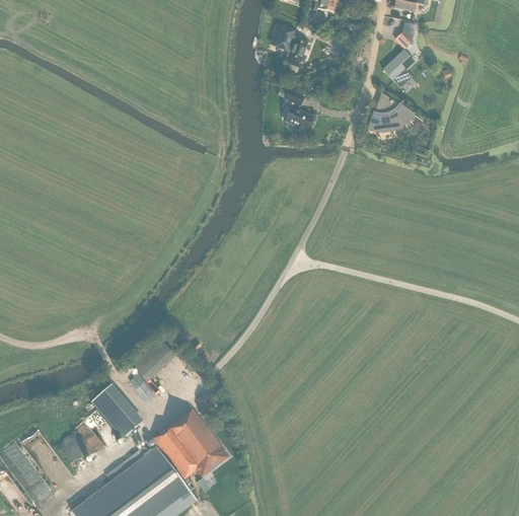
[(334,11),(336,0),(316,0),(313,8),(317,9),(318,5),(320,5),(320,7),(334,11)]
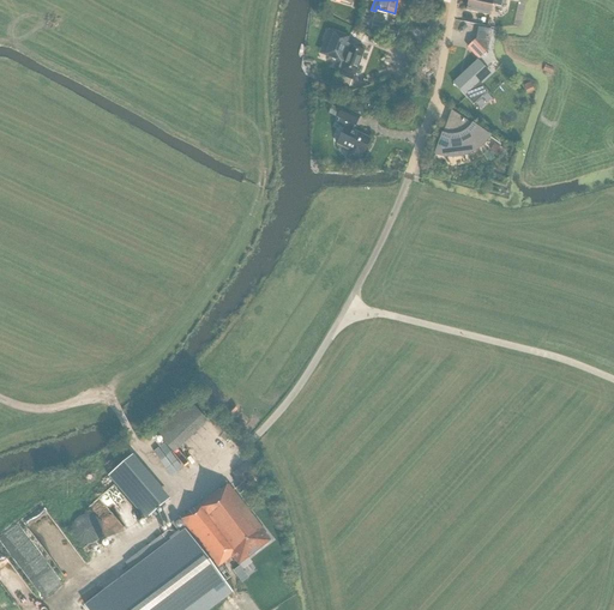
[(468,0),(467,7),(489,12),(492,2),(501,5),(503,0),(468,0)]
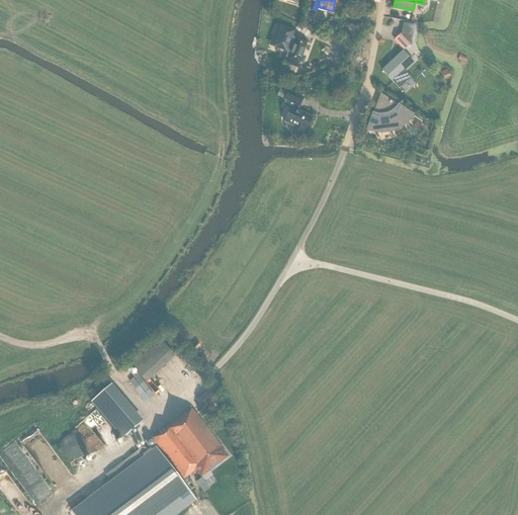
[(334,29),(336,22),(315,16),(313,23),(334,29)]
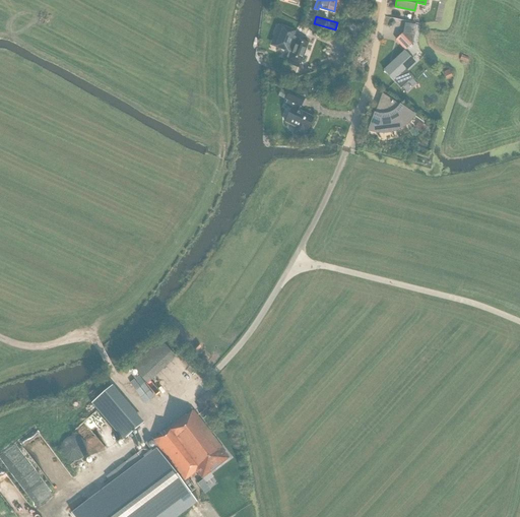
[(270,44),(289,51),(291,51),(293,49),(297,38),(294,36),(296,29),(278,23),(270,44)]
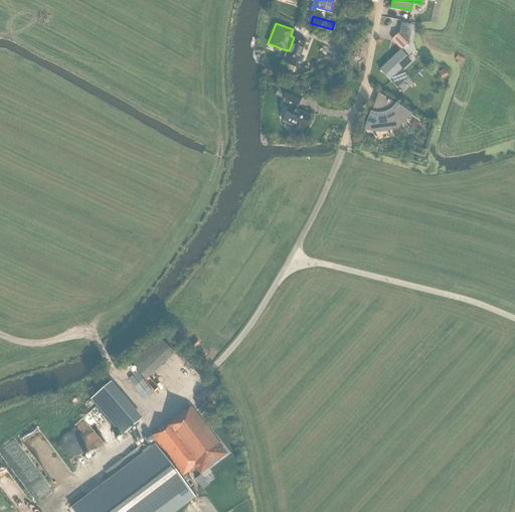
[(397,32),(392,37),(402,48),(407,43),(410,40),(402,30),(404,28),(400,25),(395,30),(397,32)]
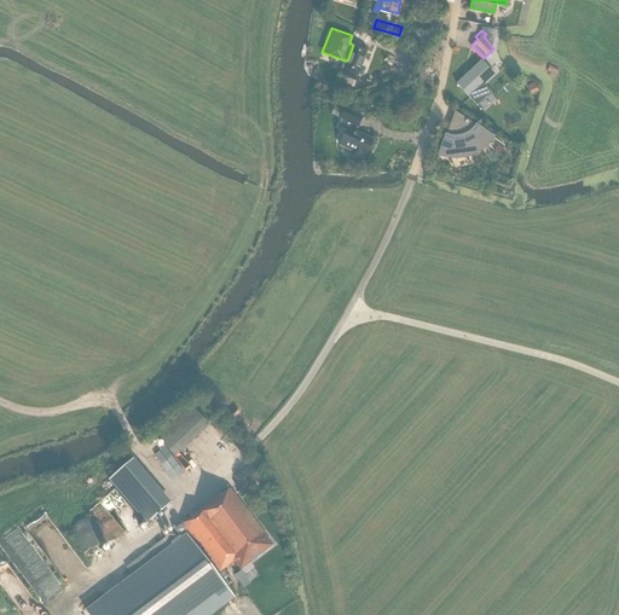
[(337,79),(352,85),(357,73),(358,74),(368,47),(354,42),(353,45),(348,58),(347,61),(345,61),(337,79)]
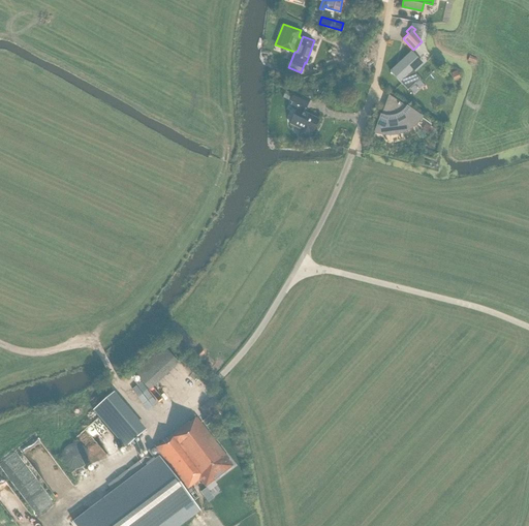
[(411,50),(391,69),(407,88),(421,75),(414,69),(423,61),(411,50)]
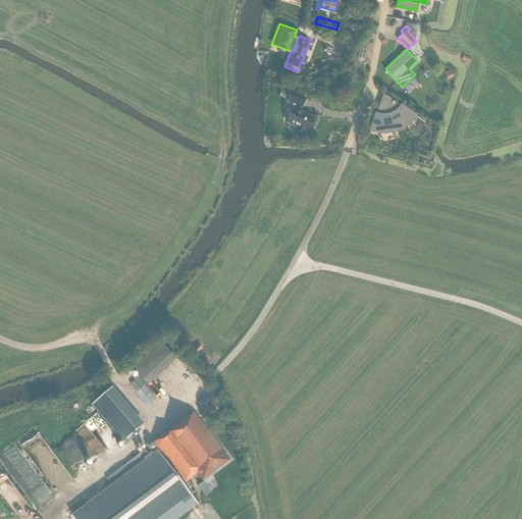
[(451,67),(446,69),(449,78),(454,74),(451,67)]
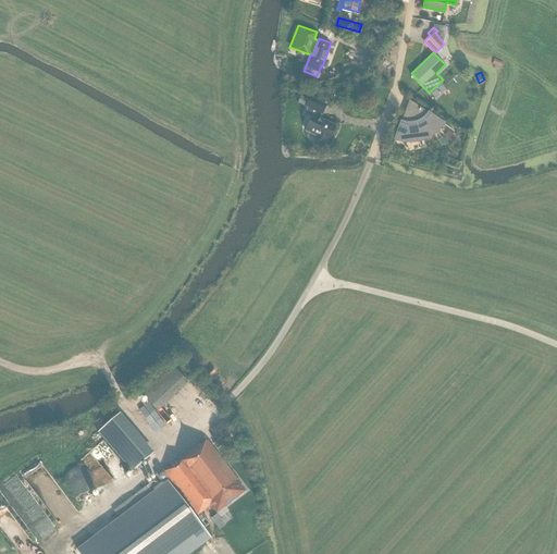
[(326,138),(329,139),(336,124),(320,117),(326,102),(311,95),(307,105),(308,105),(305,111),(312,114),(306,128),(318,134),(314,139),(316,142),(322,144),(324,144),(326,138)]
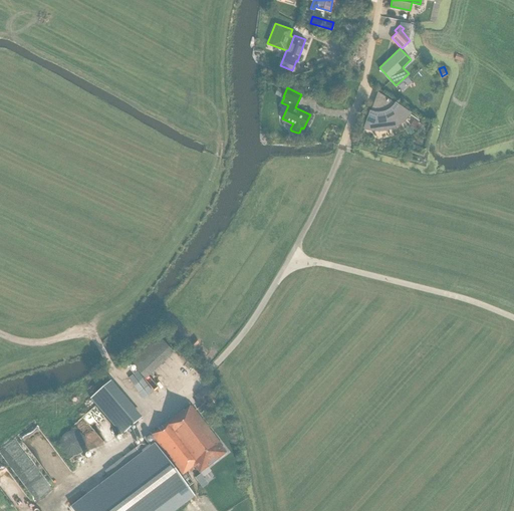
[(365,124),(372,126),(378,128),(386,126),(393,124),(399,120),(404,116),(409,110),(377,90),(365,124)]
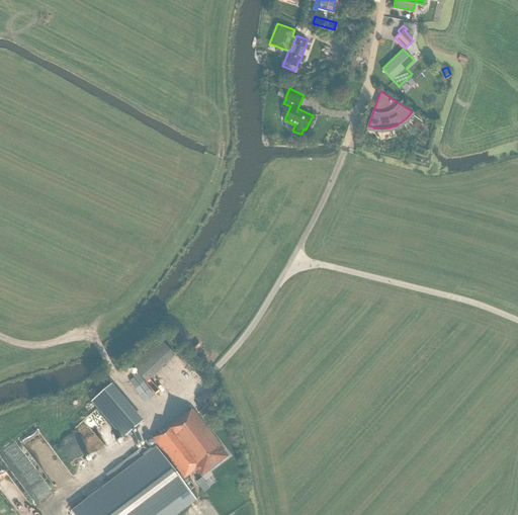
[(417,99),(413,105),(419,110),(423,103),(417,99)]
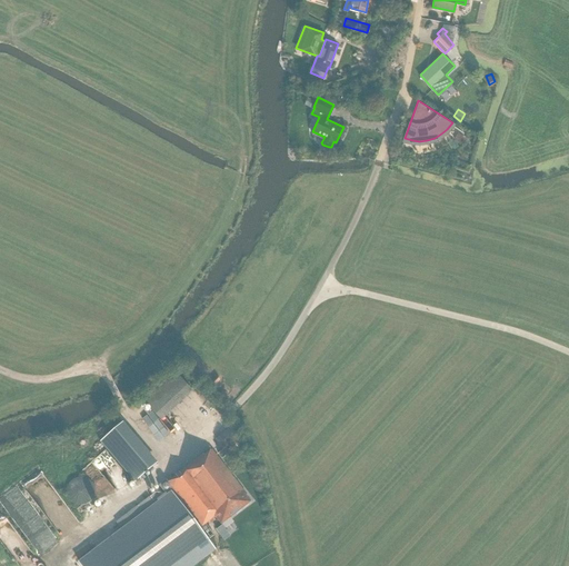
[(459,141),(463,136),(458,131),(453,137),(459,141)]
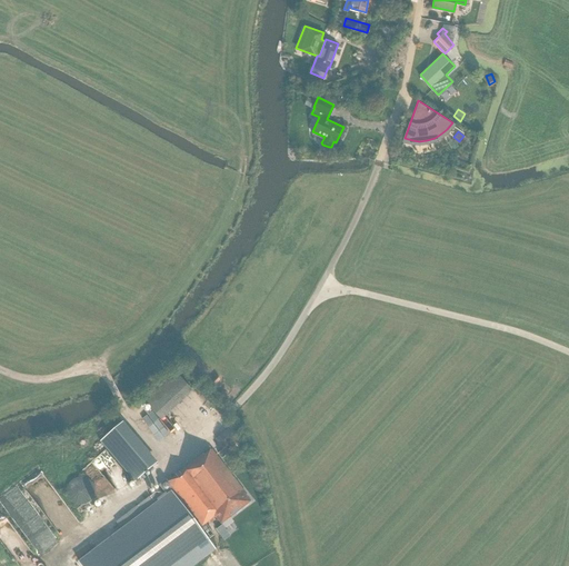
[(193,389),(175,369),(143,399),(161,418),(193,389)]
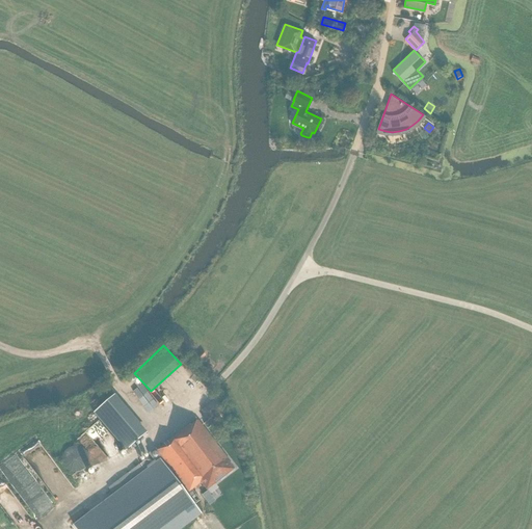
[(145,431),(113,394),(94,411),(126,448),(145,431)]
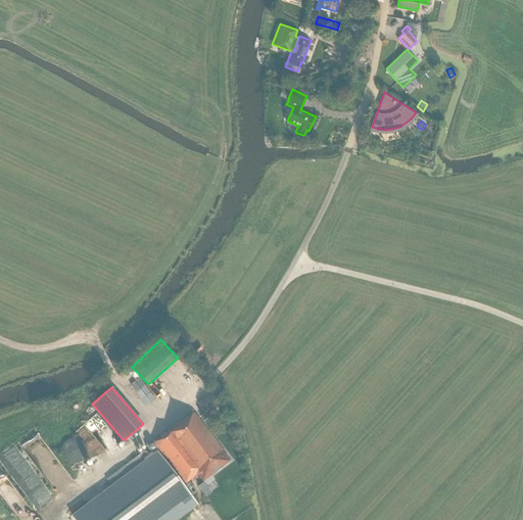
[(161,410),(171,403),(158,389),(150,397),(161,410)]
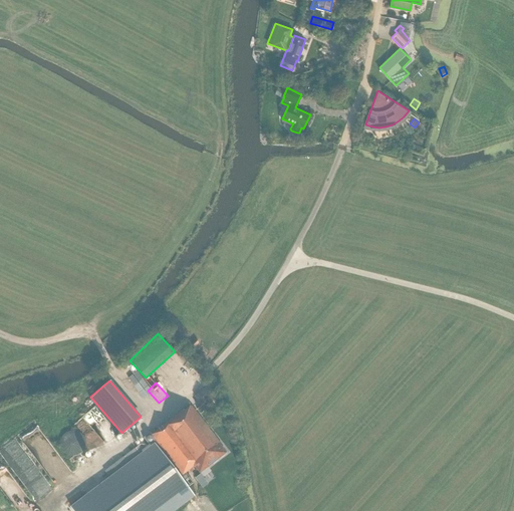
[(215,394),(208,384),(195,395),(202,404),(215,394)]
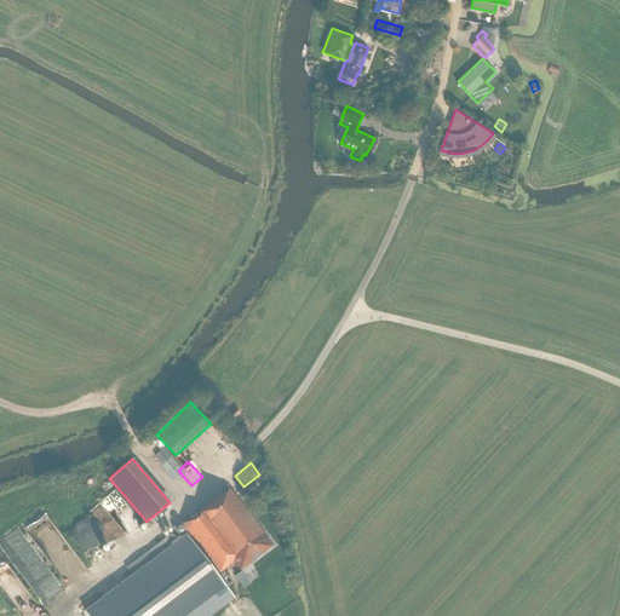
[(269,534),(233,485),(224,491),(223,490),(176,527),(177,528),(126,565),(136,579),(91,612),(93,615),(193,615),(230,589),(227,585),(235,580),(225,568),(236,559),(242,568),(273,543),(267,535),(269,534)]
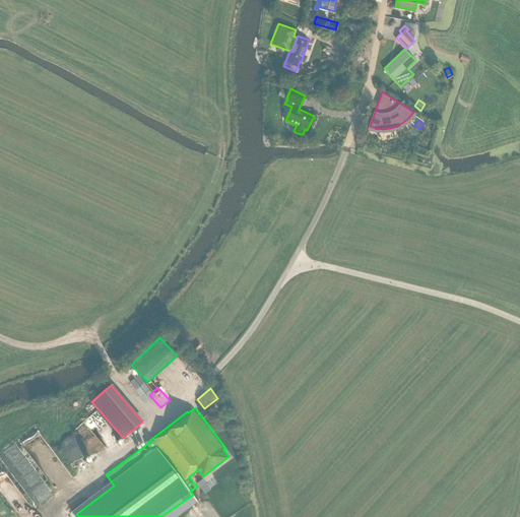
[(82,437),(80,436),(78,435),(76,434),(73,434),(71,434),(68,434),(66,436),(64,437),(63,439),(61,441),(61,444),(60,446),(61,449),(61,451),(63,454),(64,455),(66,457),(68,458),(71,459),(73,459),(76,459),(78,458),(80,457),(82,455),(84,454),(85,451),(86,449),(86,446),(86,444),(85,441),(84,439),(82,437)]
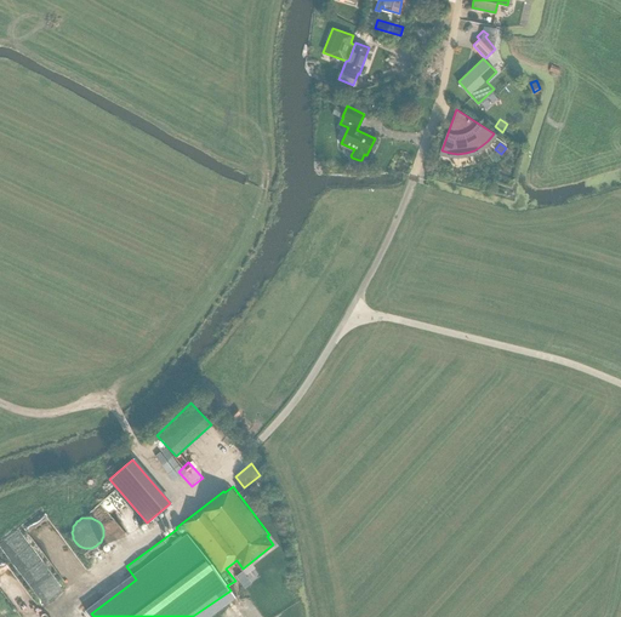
[(52,544),(47,547),(55,559),(60,555),(52,544)]
